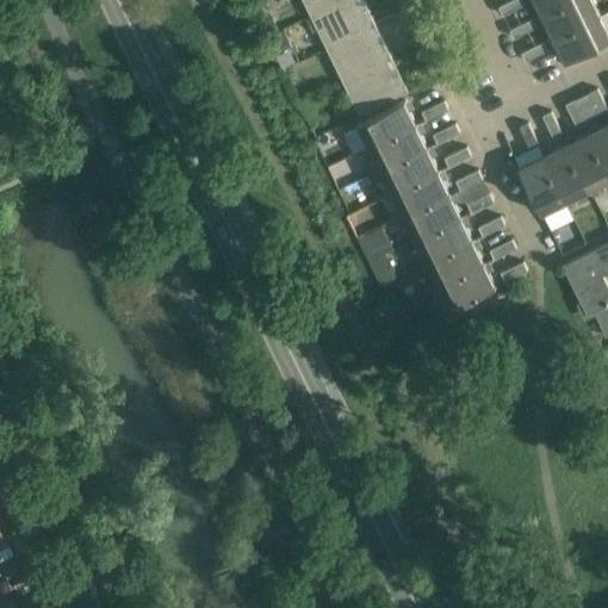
[(301,0),(309,16),(341,0),(301,0)]
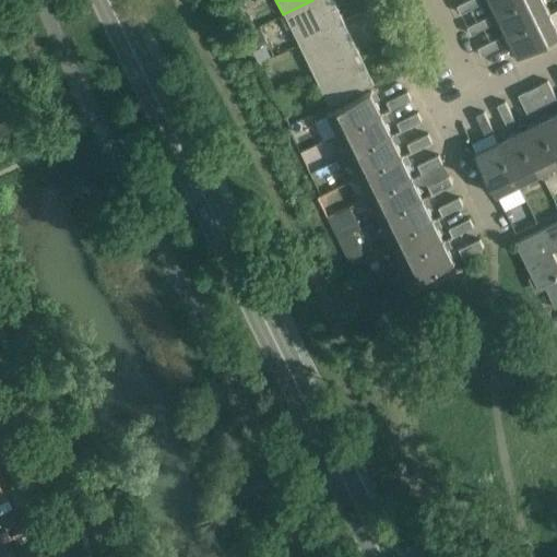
[(312,0),(283,14),(297,45),(342,23),(338,15),(333,18),(323,0),(312,0)]
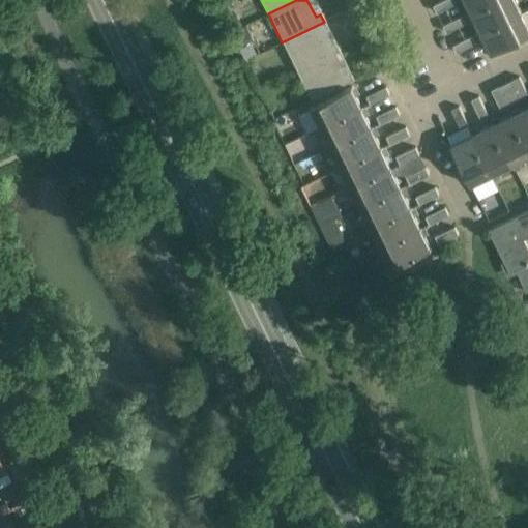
[(453,5),(450,0),(446,0),(432,7),(435,15),(453,5)]
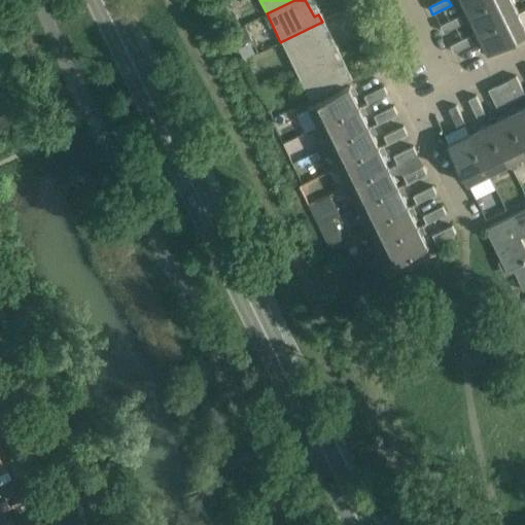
[(459,0),(466,14),(494,0),(459,0)]
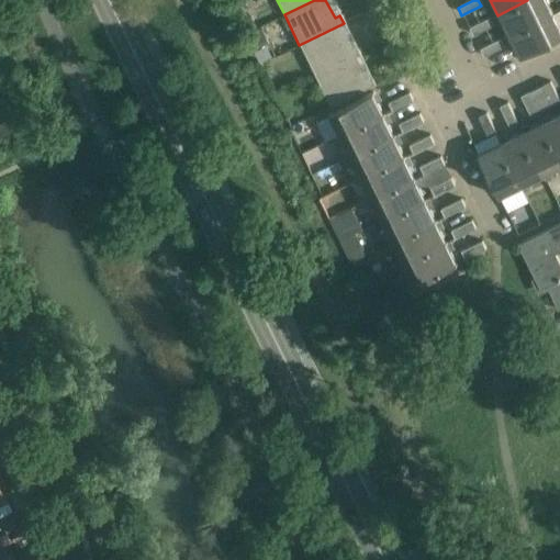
[(527,0),(497,15),(507,36),(551,14),(544,0),(527,0)]
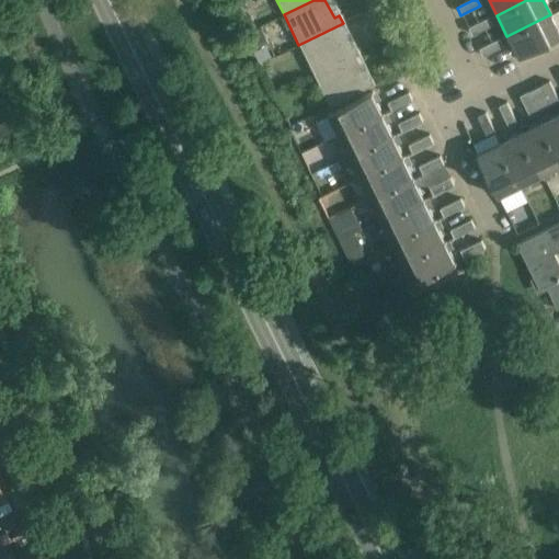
[(558,31),(550,14),(506,36),(517,58),(558,37),(558,31)]
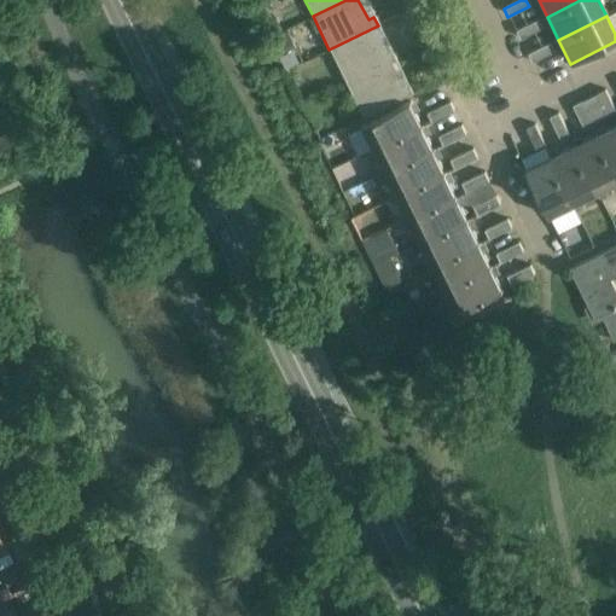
[(265,24),(271,35),(280,32),(274,19),(265,24)]
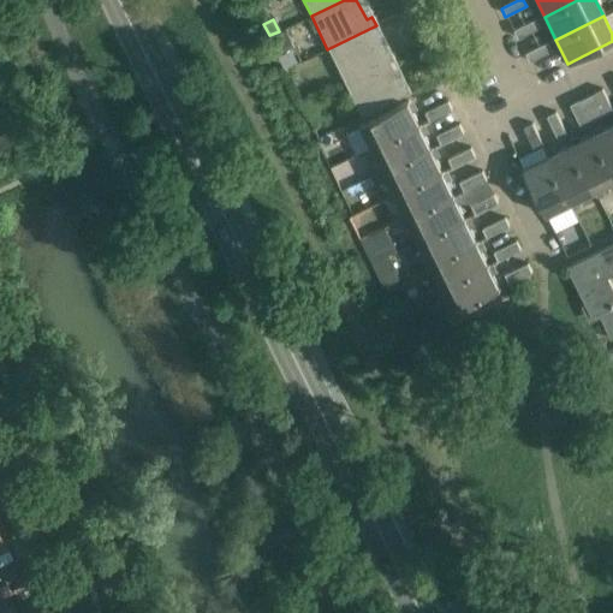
[(537,29),(534,22),(512,33),(516,40),(537,29)]
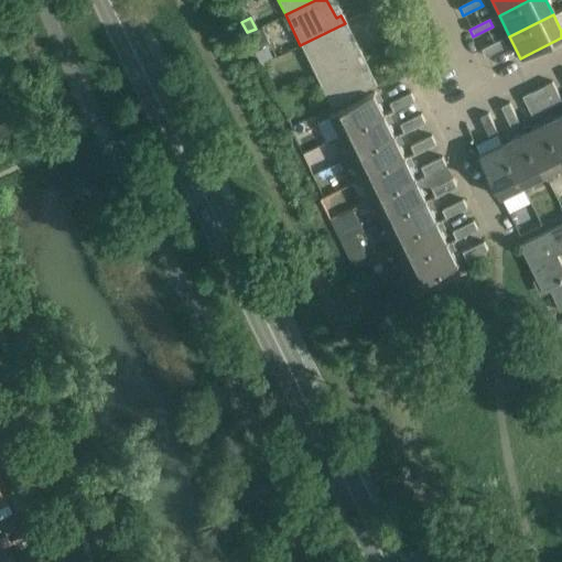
[(300,45),(315,76),(359,54),(356,46),(350,49),(341,26),(345,24),(345,23),(300,45)]
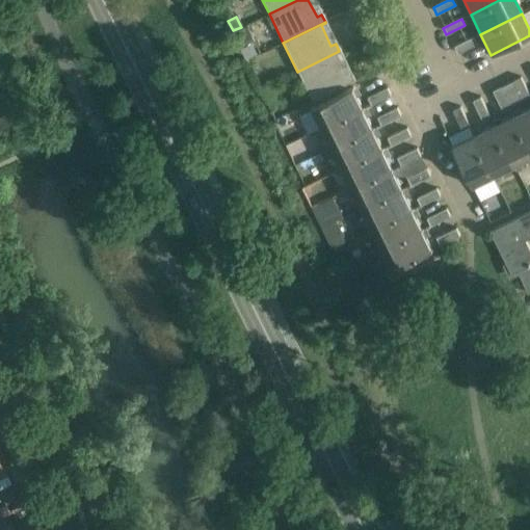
[(253,42),(246,28),(235,33),(241,48),(253,42)]
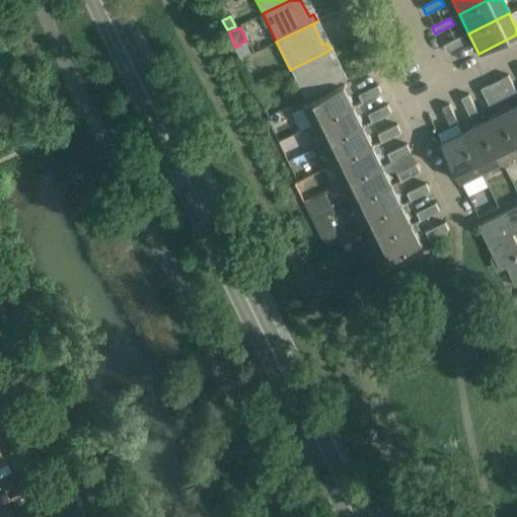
[(464,44),(461,38),(442,47),(445,54),(464,44)]
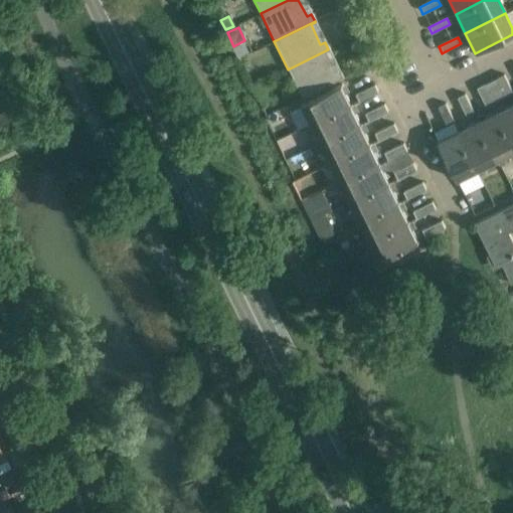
[(329,50),(328,49),(288,69),(302,98),(342,77),(338,69),(334,72),(324,52),(329,50)]
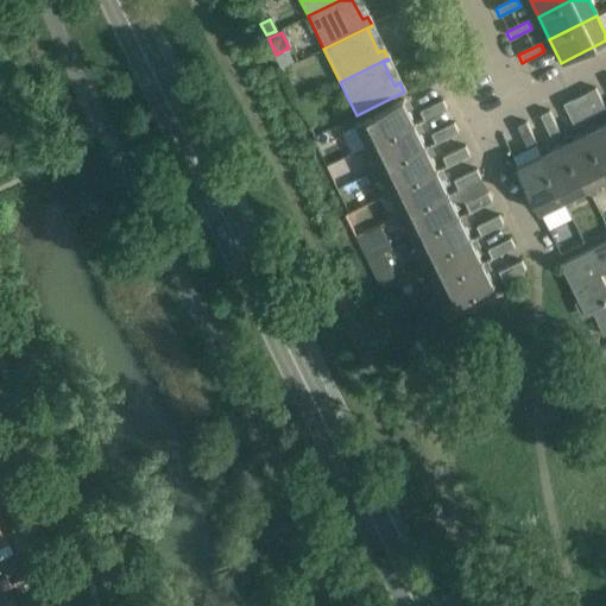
[(291,65),(282,68),(284,82),(294,81),(291,65)]
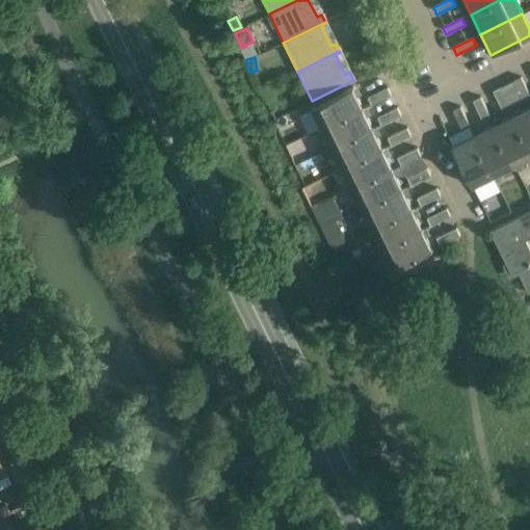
[(528,97),(519,78),(511,82),(521,101),(528,97)]
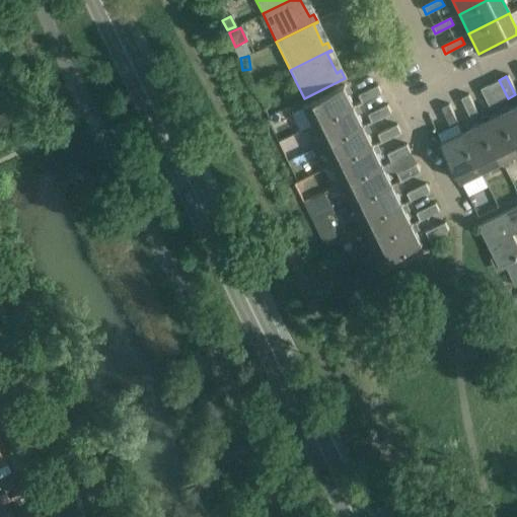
[(302,106),(312,127),(352,106),(343,86),(302,106)]
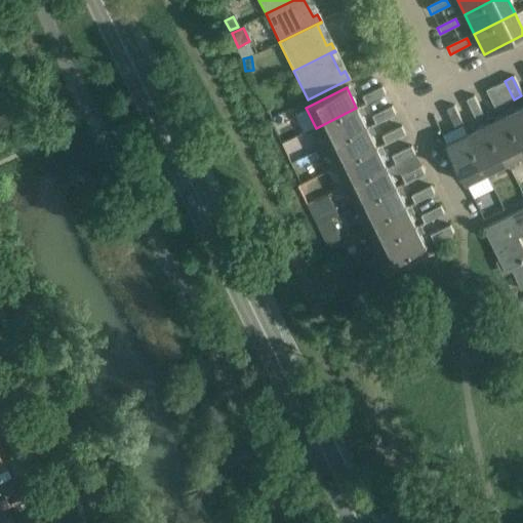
[(384,94),(380,87),(361,97),(364,104),(384,94)]
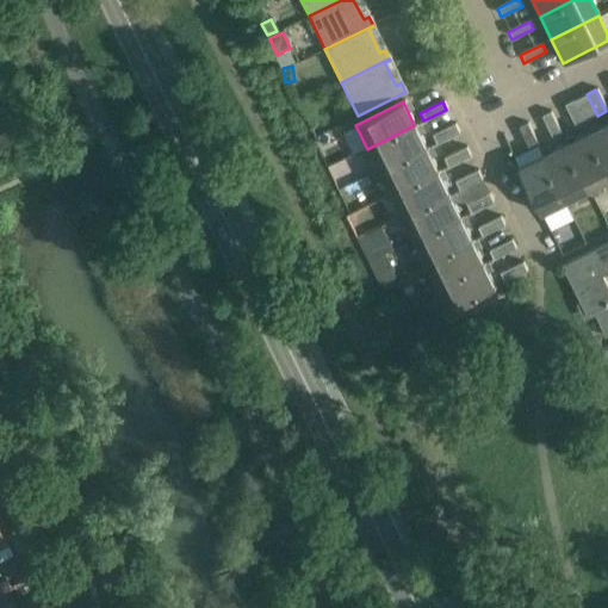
[(582,123),(572,101),(564,105),(574,126),(582,123)]
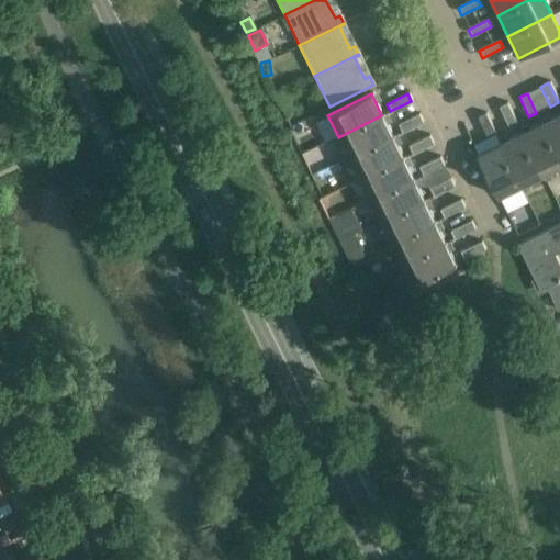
[(515,124),(505,104),(497,108),(507,127),(515,124)]
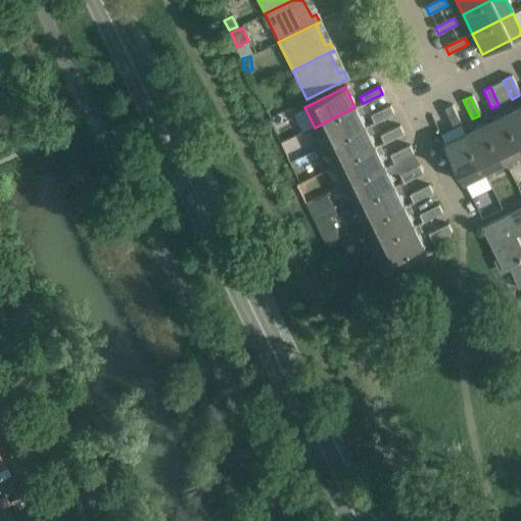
[(520,105),(503,114),(520,150),(520,105)]
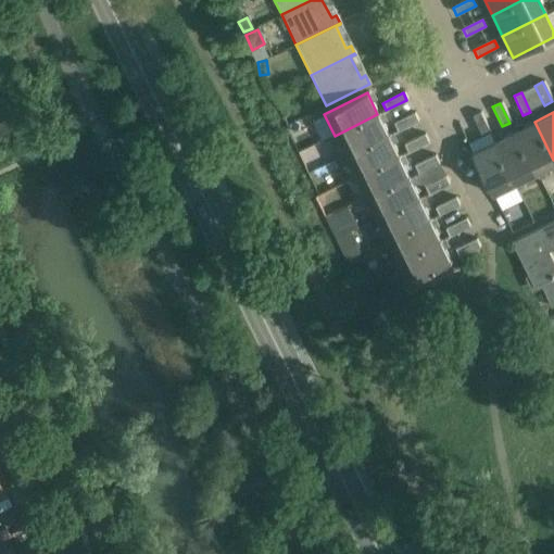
[(489,134),(479,113),(471,117),(481,137),(489,134)]
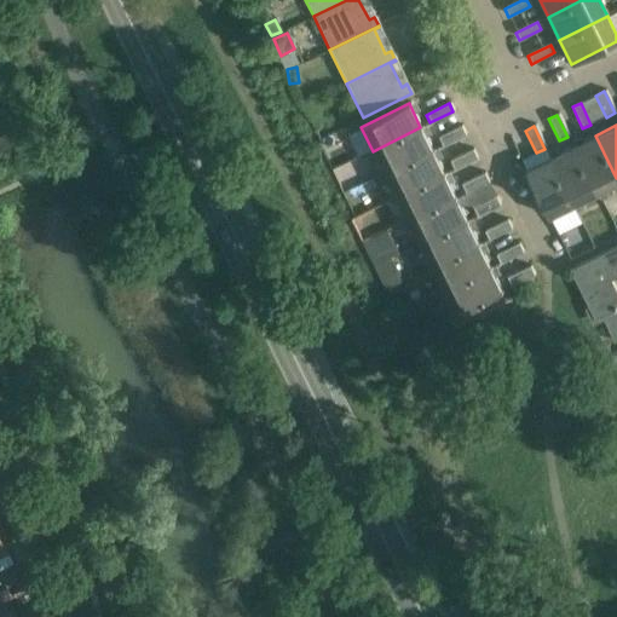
[(373,151),(384,174),(432,150),(420,127),(373,151)]
